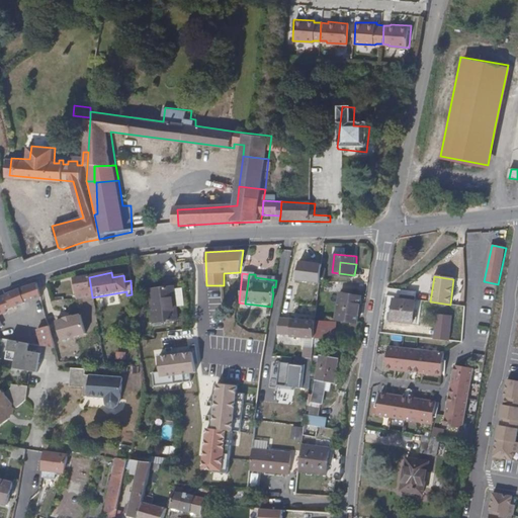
[(92,296),(89,277),(72,280),(75,293),(77,293),(78,299),(92,296)]
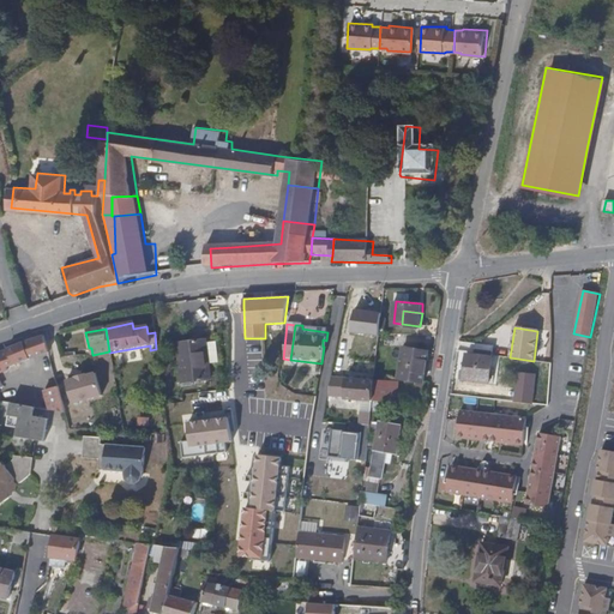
[(47,353),(43,341),(42,336),(22,339),(26,359),(47,353)]
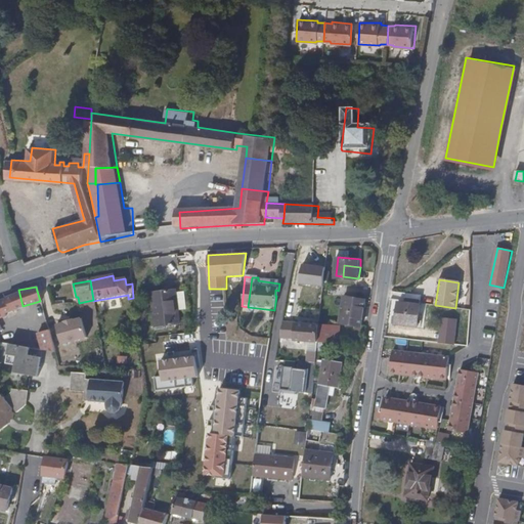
[(50,305),(46,289),(37,291),(40,301),(41,307),(50,305)]
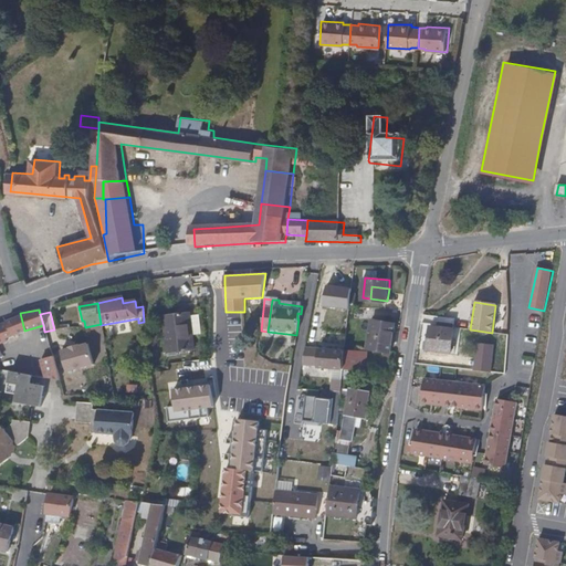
[(24,331),(20,313),(1,321),(7,337),(12,335),(24,331)]
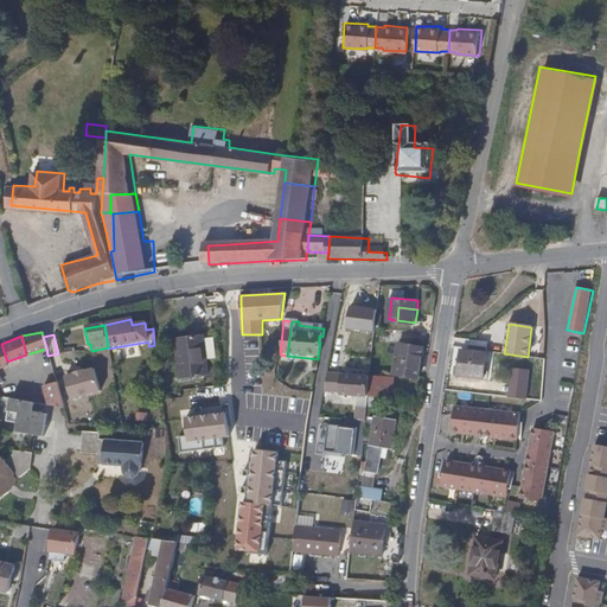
[(206,376),(203,338),(176,340),(179,378),(206,376)]
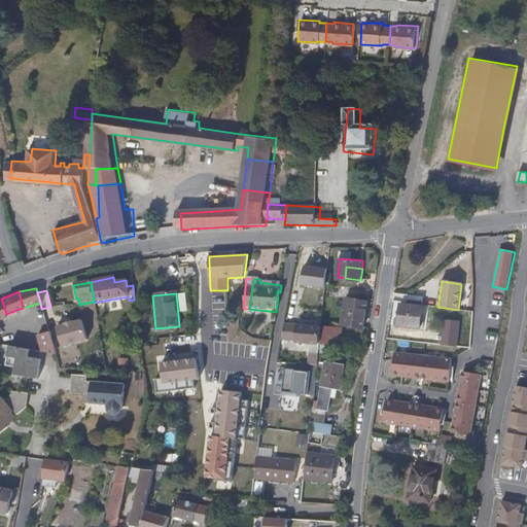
[(364,330),(366,313),(367,304),(347,302),(344,328),(364,330)]
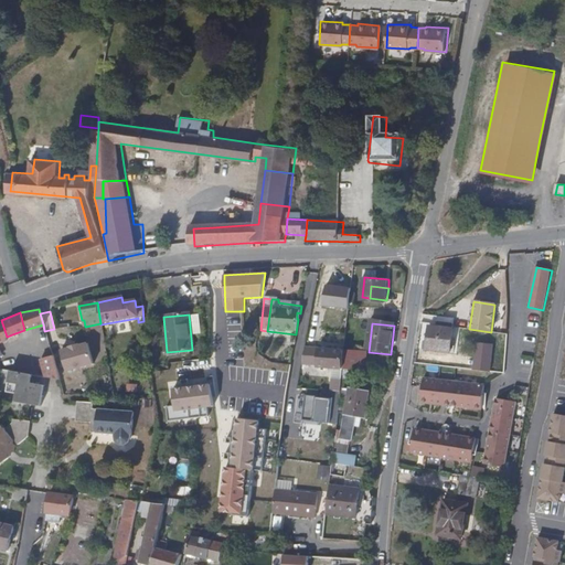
[(451,352),(455,328),(434,326),(433,339),(428,339),(426,350),(451,352)]
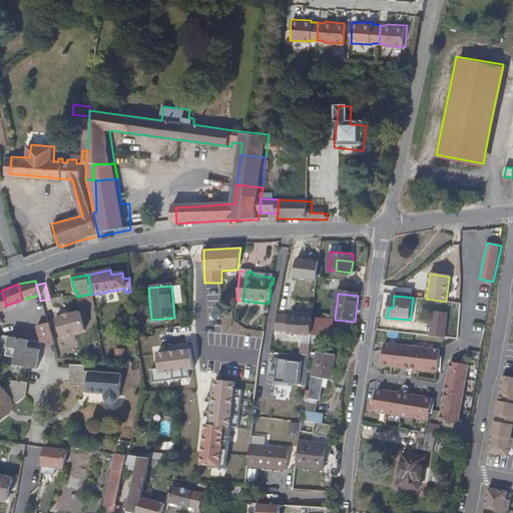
[(9,311),(9,308),(11,307),(11,304),(6,306),(3,307),(3,313),(9,311)]
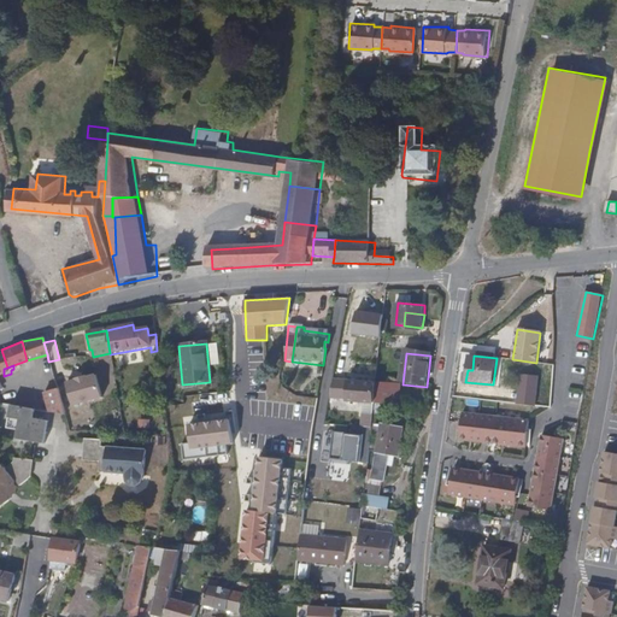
[(100,399),(94,374),(63,382),(70,407),(100,399)]
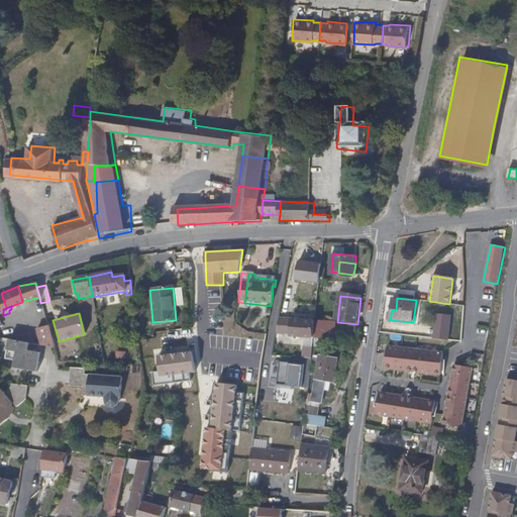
[(452,316),(435,314),(432,339),(449,340),(452,316)]
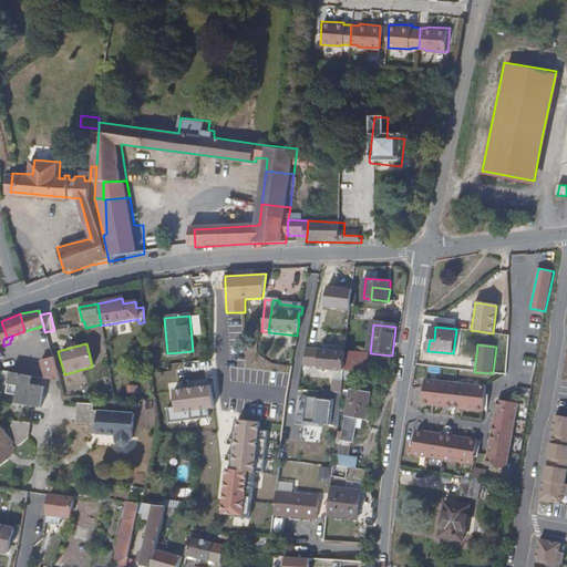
[(343,373),(346,354),(326,352),(307,350),(302,367),(317,369),(318,371),(333,372),(331,394),(339,395),(341,373),(343,373)]
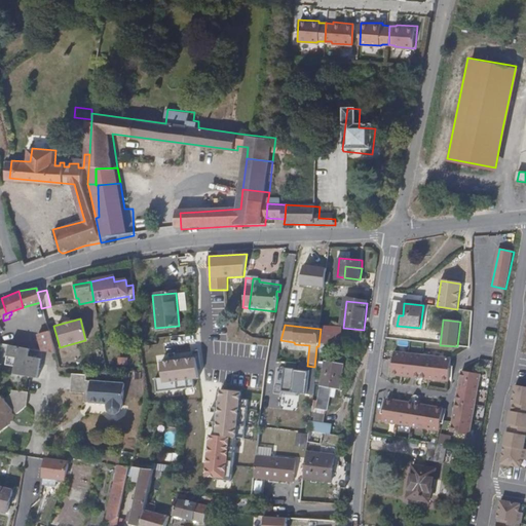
[(348,349),(349,332),(321,329),(318,346),(348,349)]
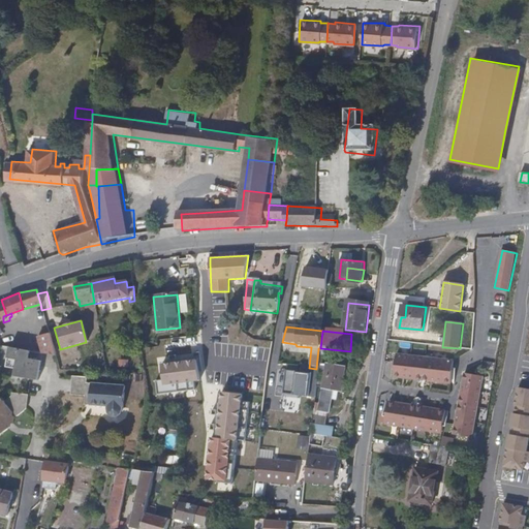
[(53,356),(48,335),(34,336),(38,353),(53,356)]
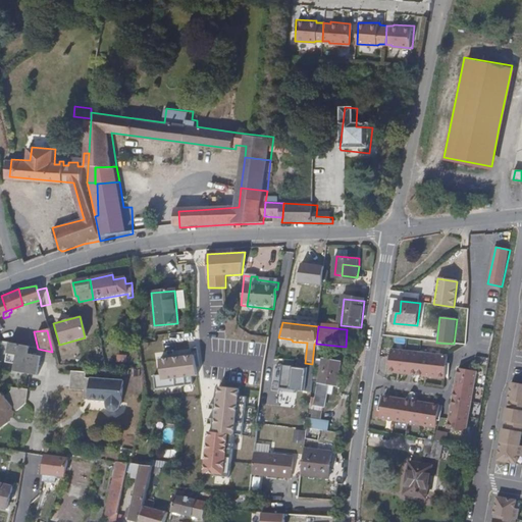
[(33,366),(35,356),(25,354),(27,347),(7,342),(4,358),(13,360),(12,364),(10,371),(35,375),(35,374),(37,366),(33,366)]
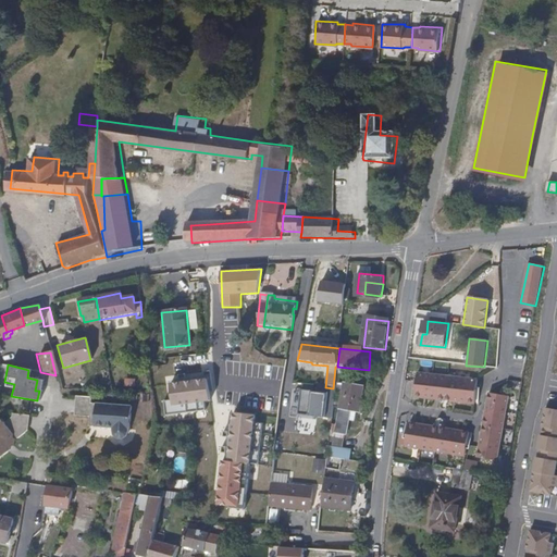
[(479,406),(481,379),(423,373),(421,399),(479,406)]
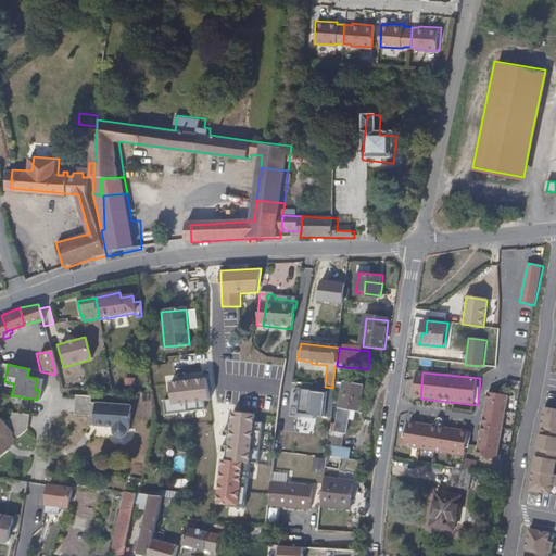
[(209,401),(206,378),(172,381),(174,399),(175,404),(204,401),(209,401)]
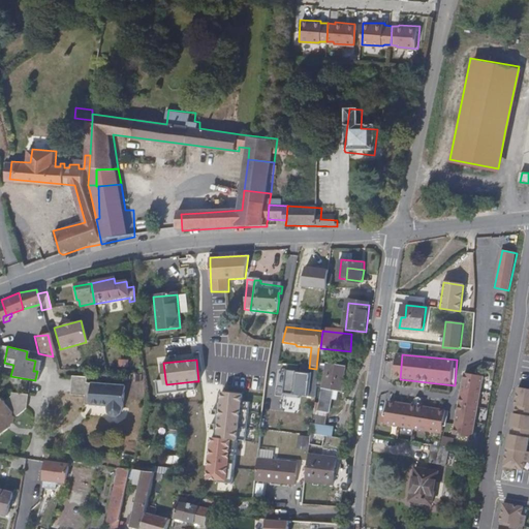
[(337,393),(339,369),(324,367),(324,370),(316,369),(311,412),(327,414),(329,392),(337,393)]
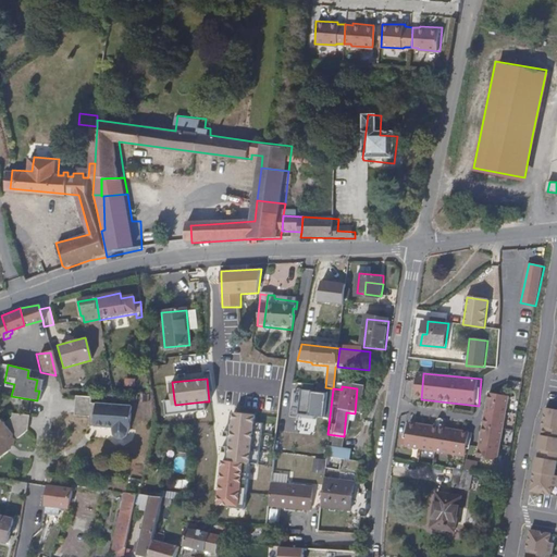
[(322,419),(325,394),(309,393),(307,417),(322,419)]
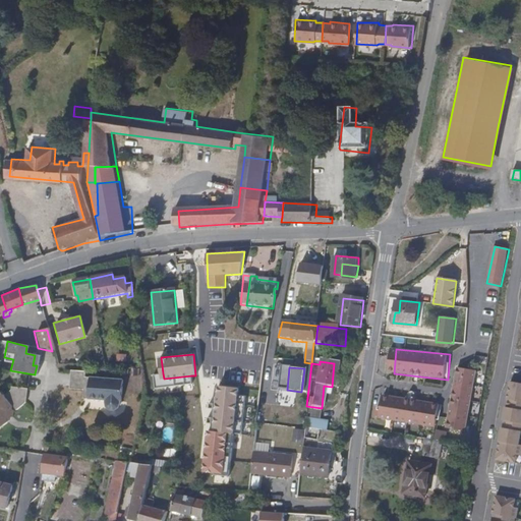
[(467,431),(476,370),(459,367),(449,428),(467,431)]
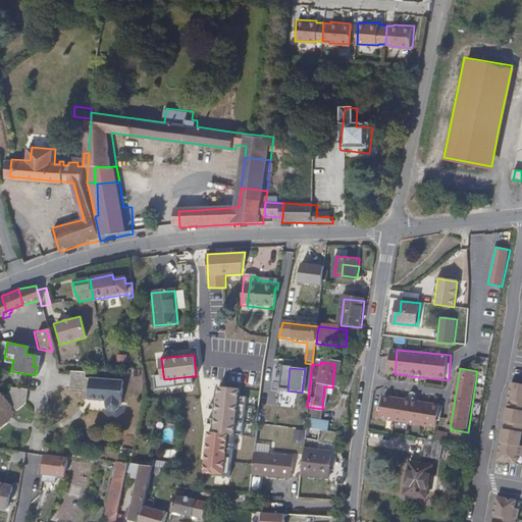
[(118,403),(120,381),(83,378),(83,372),(68,371),(67,389),(81,392),(85,390),(87,394),(86,395),(86,401),(103,402),(103,408),(107,412),(112,412),(115,409),(117,405),(117,403),(118,403)]
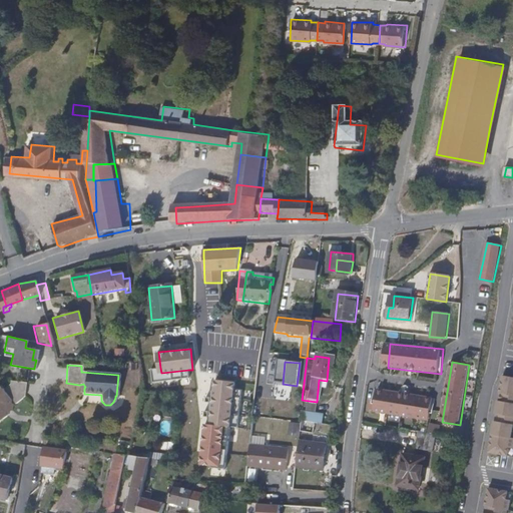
[(161,373),(160,368),(150,370),(152,383),(189,379),(188,370),(161,373)]
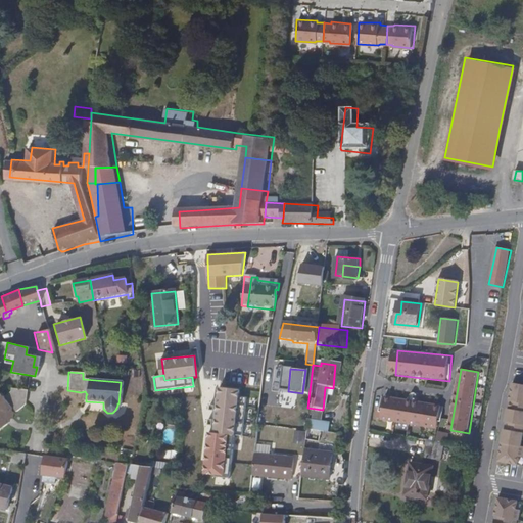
[(522,382),(513,381),(510,398),(511,399),(509,407),(522,409),(522,382)]
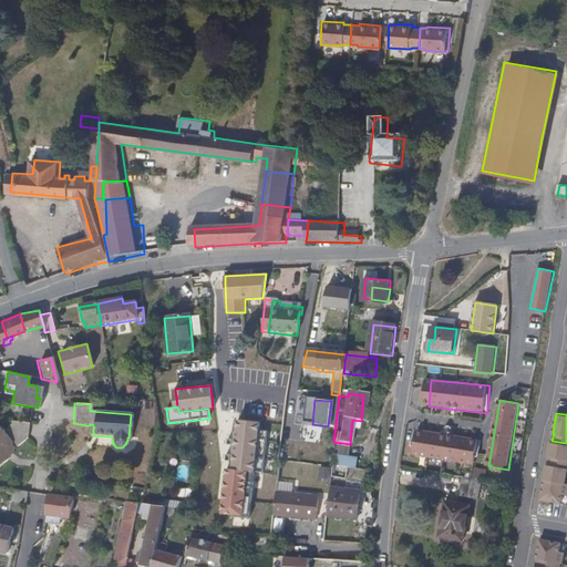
[(9,453),(10,446),(13,446),(23,437),(26,423),(8,421),(8,423),(0,429),(0,462),(7,457),(7,453),(9,453)]
